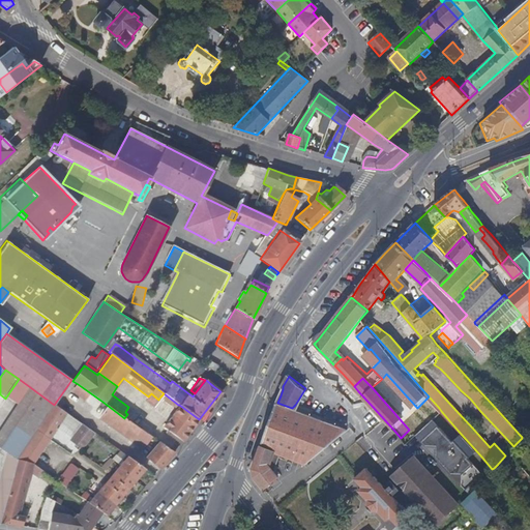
[(17,407),(30,387),(19,379),(5,399),(17,407)]
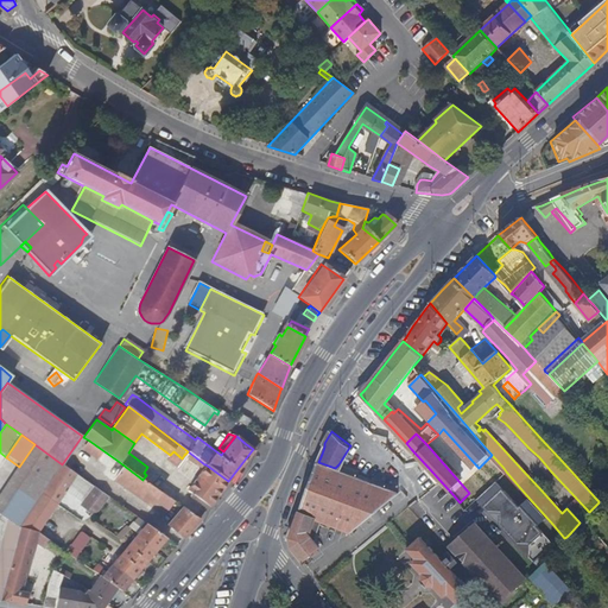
[(143,480),(118,461),(89,441),(83,450),(108,469),(112,466),(121,472),(114,481),(150,505),(154,500),(160,493),(152,487),(143,480)]
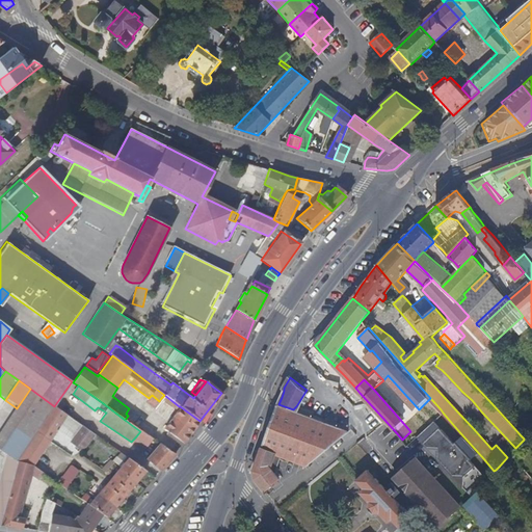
[(36,434),(54,406),(30,389),(17,408),(0,431),(0,453),(6,458),(16,461),(19,461),(36,434)]
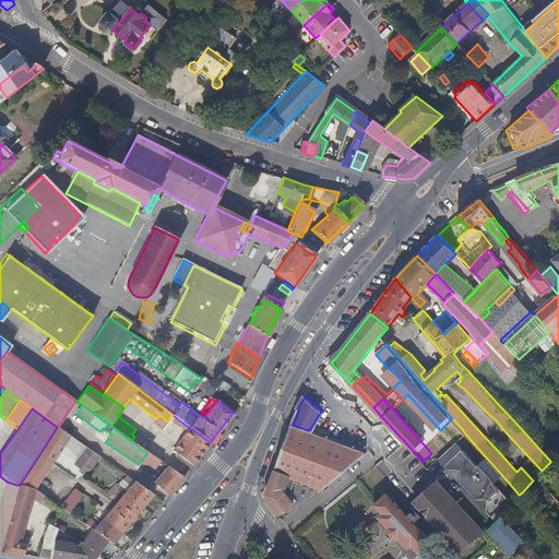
[(189,427),(188,427),(173,415),(169,418),(183,428),(181,430),(186,433),(189,427)]
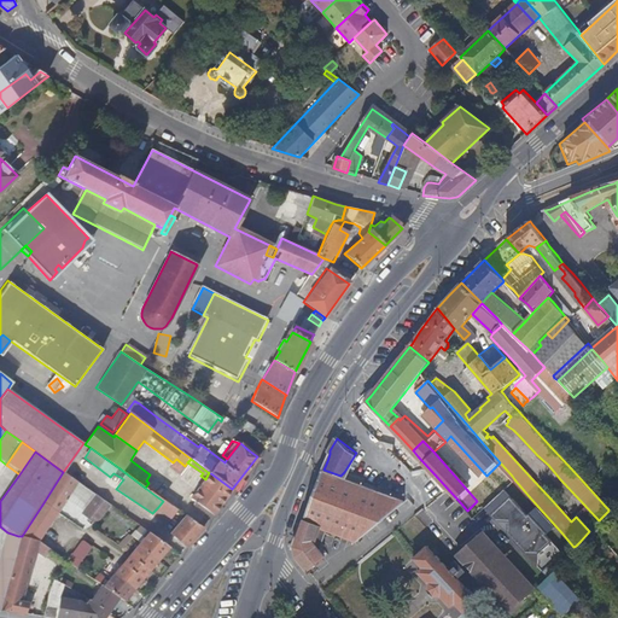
[(378,524),(406,500),(353,481),(340,476),(324,470),(318,487),(309,509),(296,546),(297,557),(309,571),(326,557),(322,552),(319,547),(325,535),(330,536),(332,532),(357,541),(378,524)]
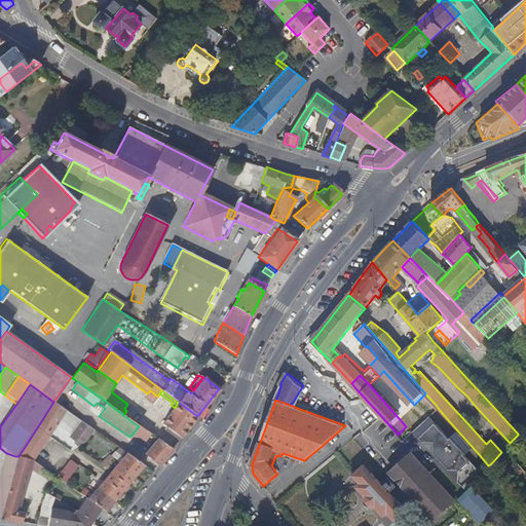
[(57,425),(66,410),(53,402),(36,429),(48,437),(57,425)]
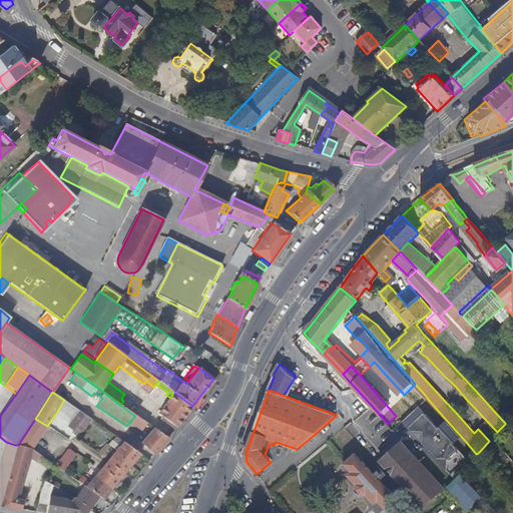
[(192,406),(173,392),(170,398),(166,404),(184,417),(190,410),(192,406)]
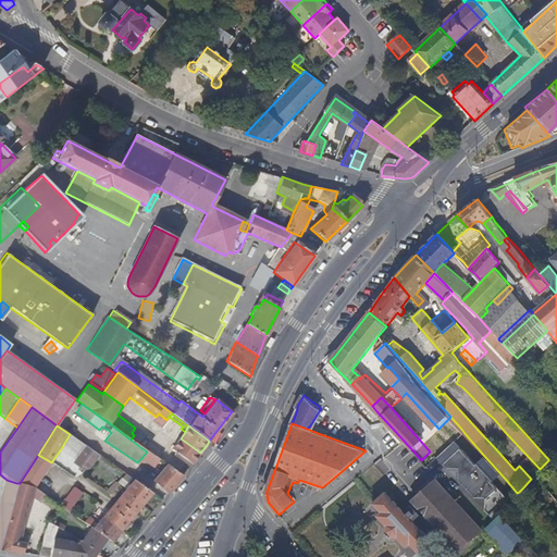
[(86,446),(70,434),(60,450),(75,461),(86,446)]
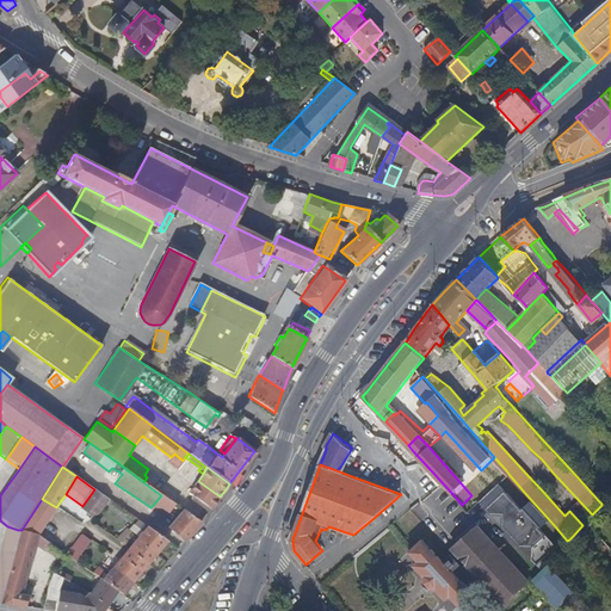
[(220,497),(198,481),(197,480),(187,494),(191,497),(189,499),(207,513),(220,497)]
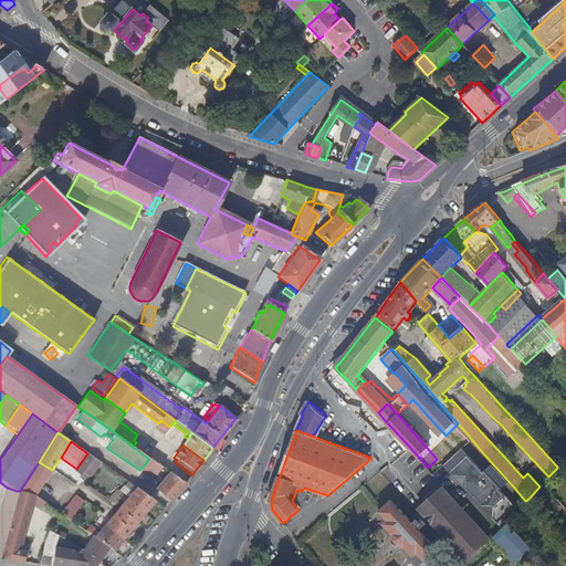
[(161,457),(147,446),(142,453),(149,459),(157,464),(161,457)]
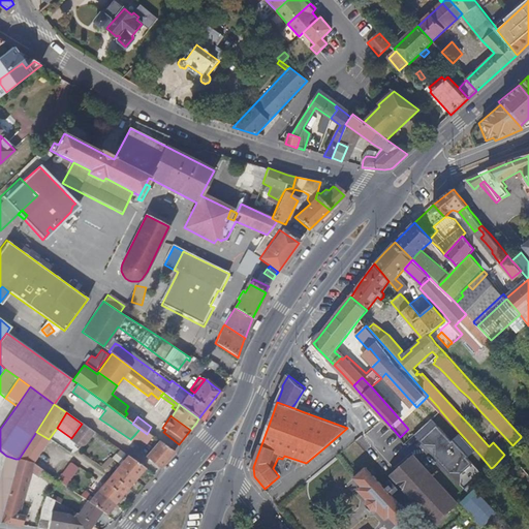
[(491,468),(480,456),(461,434),(453,441),(432,418),(415,434),(427,445),(436,445),(436,456),(453,472),(463,472),(462,484),(470,492),(474,487),(476,485),(491,468)]
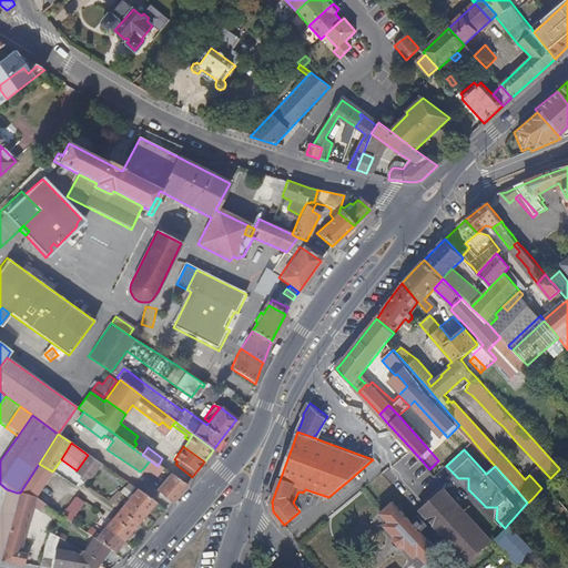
[(90,479),(100,464),(88,455),(77,470),(87,477),(90,479)]
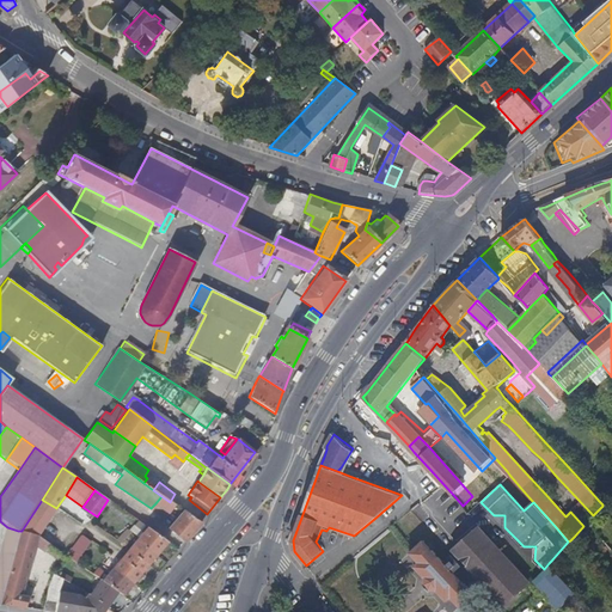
[(170,502),(161,496),(155,503),(169,513),(175,506),(170,502)]
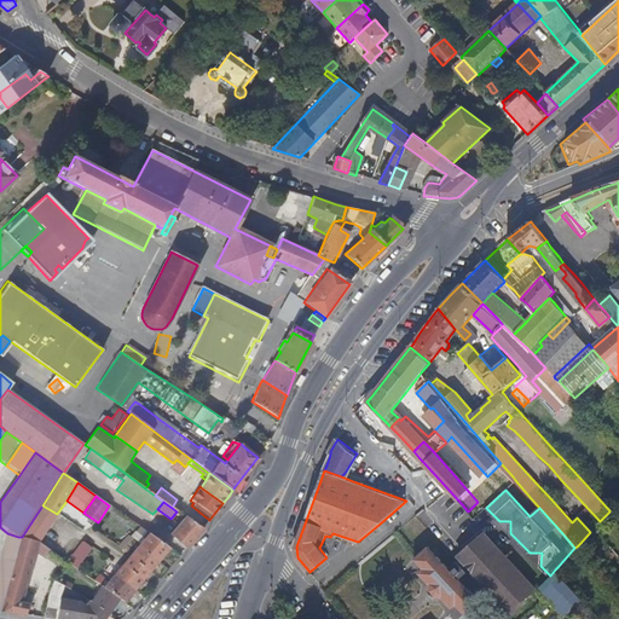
[(45,533),(57,514),(42,505),(22,537),(22,539),(38,543),(39,543),(45,533)]
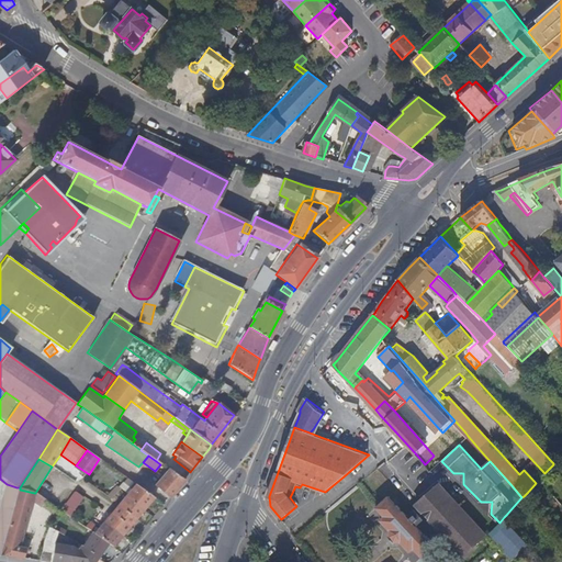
[(183,481),(168,470),(156,484),(171,496),(183,481)]
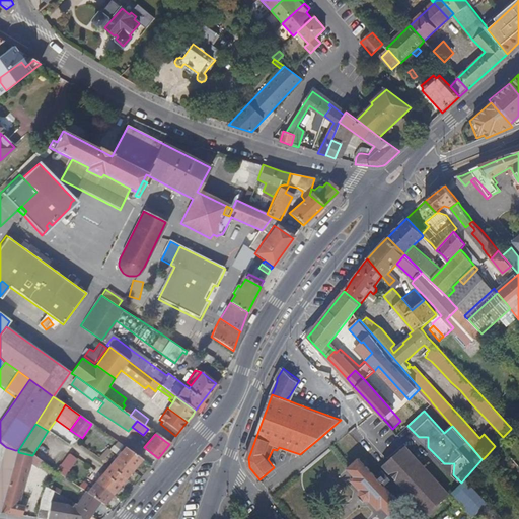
[(132,471),(141,460),(138,457),(119,444),(116,448),(120,451),(117,456),(115,458),(132,471)]
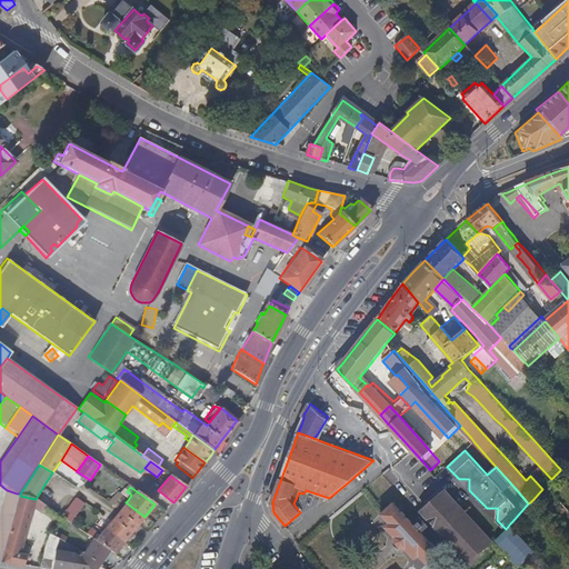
[(0,560),(0,561),(20,496),(20,493),(17,493),(7,490),(0,515),(0,560)]
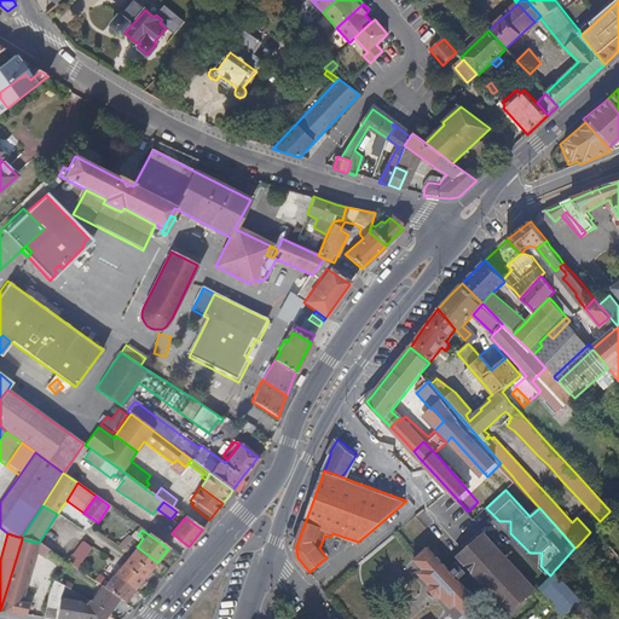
[(536,589),(484,533),(461,555),(512,612),(536,589)]
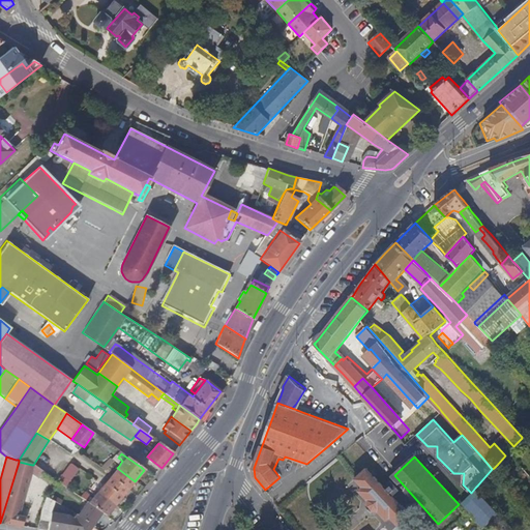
[(105,471),(114,462),(109,458),(99,468),(105,471)]
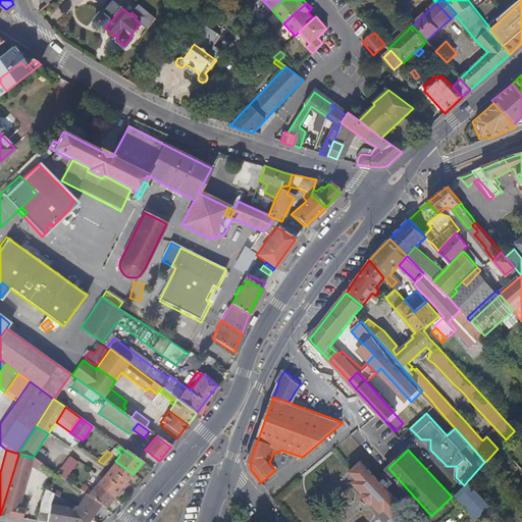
[(272,466),(278,453),(274,452),(269,462),(272,466)]
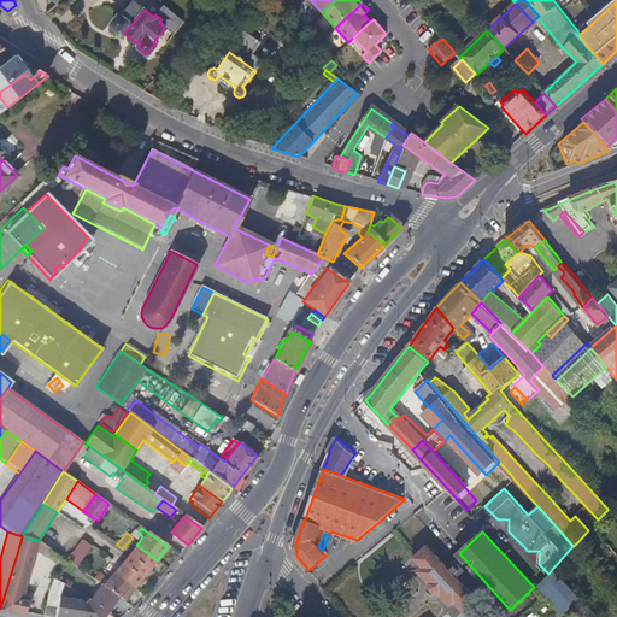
[(28,583),(37,551),(48,558),(53,551),(52,551),(39,541),(37,541),(22,538),(0,609),(27,612),(33,613),(35,604),(23,601),(28,583)]
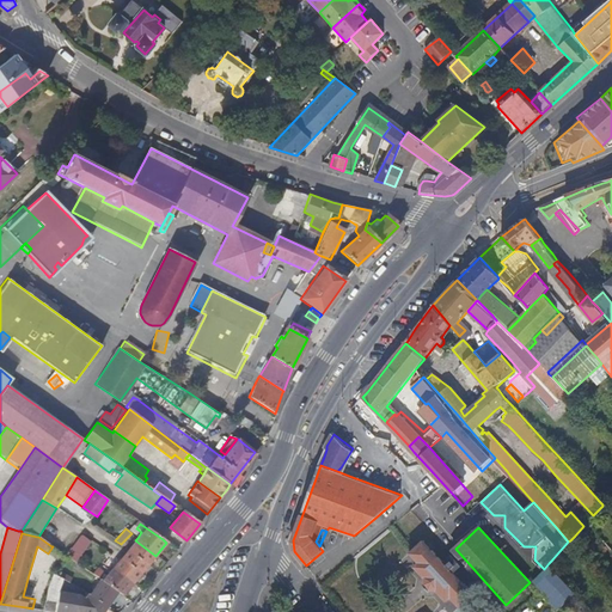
[(79,538),(66,556),(69,560),(75,563),(91,540),(84,536),(81,536),(79,538)]
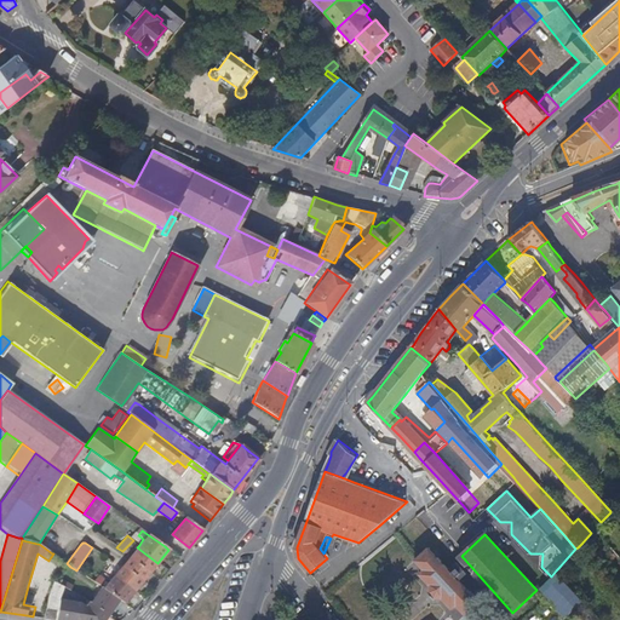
[(422,572),(435,558),(437,556),(428,546),(412,562),(422,572)]
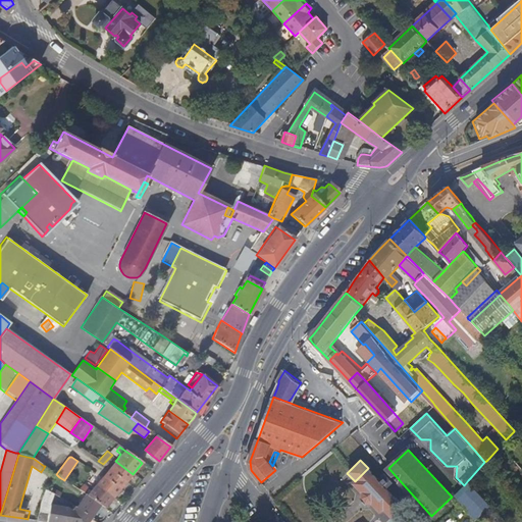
[(133,474),(115,461),(105,473),(122,486),(126,482),(133,474)]
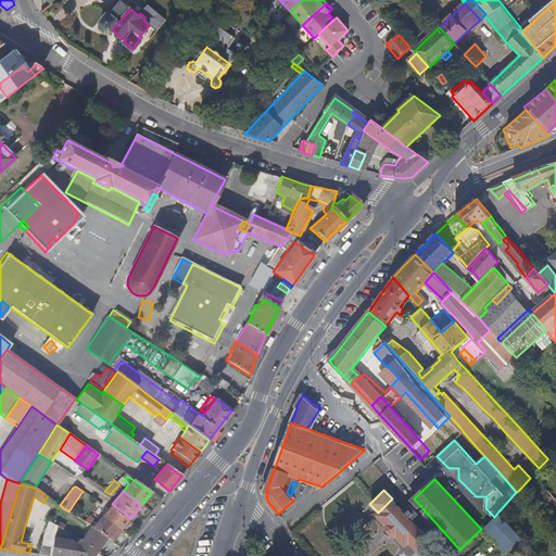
[(431,539),(416,522),(402,507),(392,498),(390,501),(378,513),(376,516),(386,526),(386,528),(383,531),(391,539),(393,536),(396,536),(406,546),(409,544),(417,552),(431,539)]
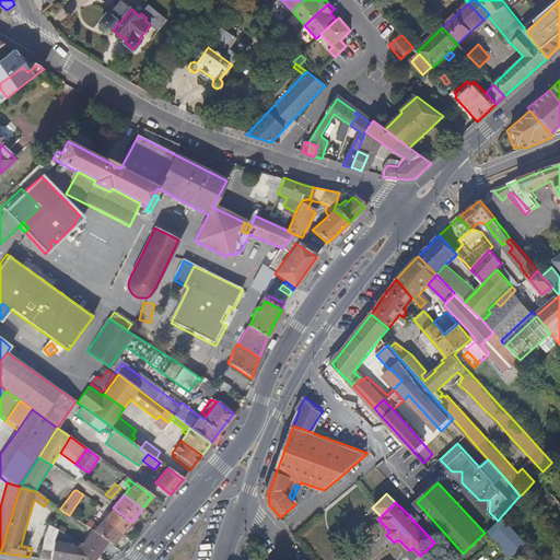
[(131,522),(113,508),(102,521),(120,535),(128,525),(131,522)]
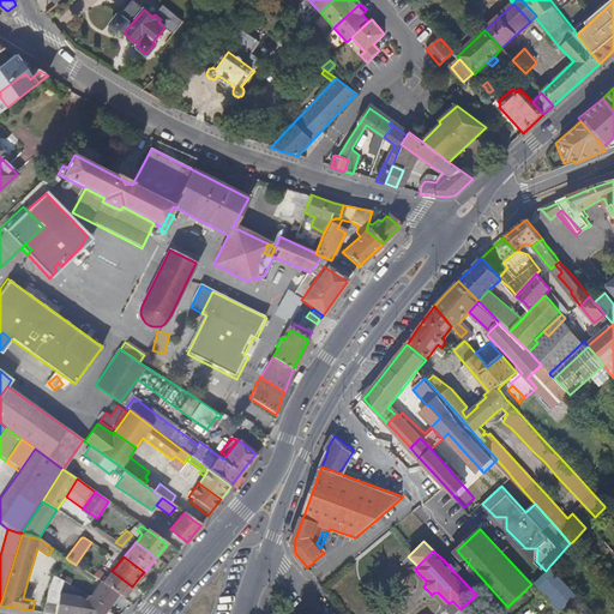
[(558,591),(567,582),(563,578),(551,565),(546,571),(535,582),(543,591),(553,602),(561,595),(558,591)]
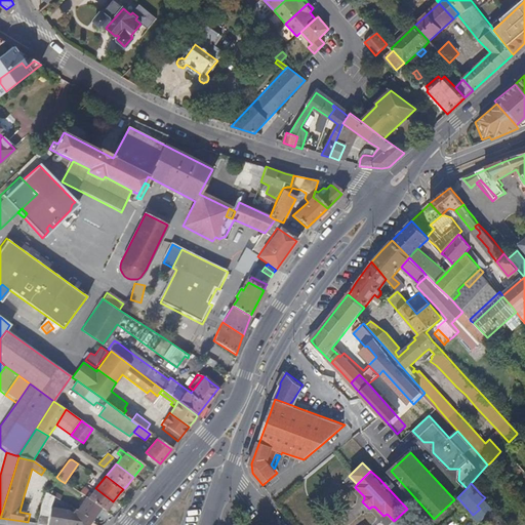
[(61,496),(52,490),(48,487),(48,488),(50,493),(54,496),(61,496)]
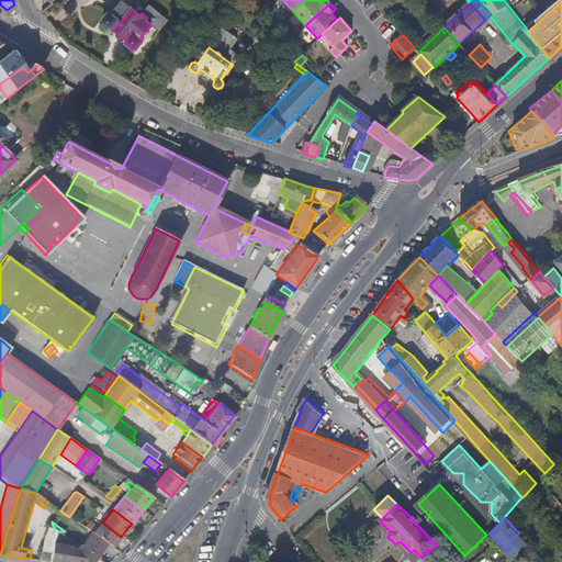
[(121,537),(102,523),(100,525),(93,534),(109,544),(112,548),(121,537)]
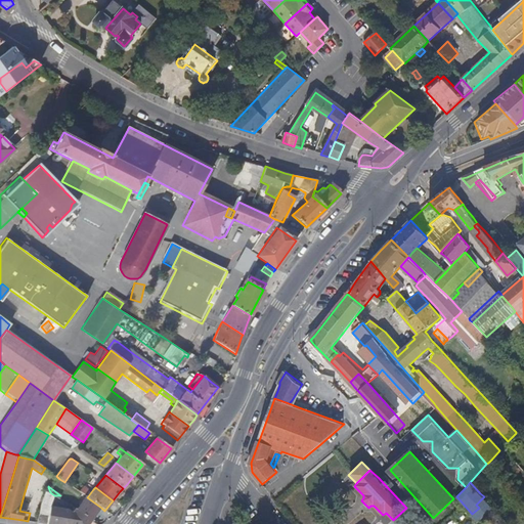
[(87,497),(85,497),(77,510),(92,521),(101,508),(87,497)]
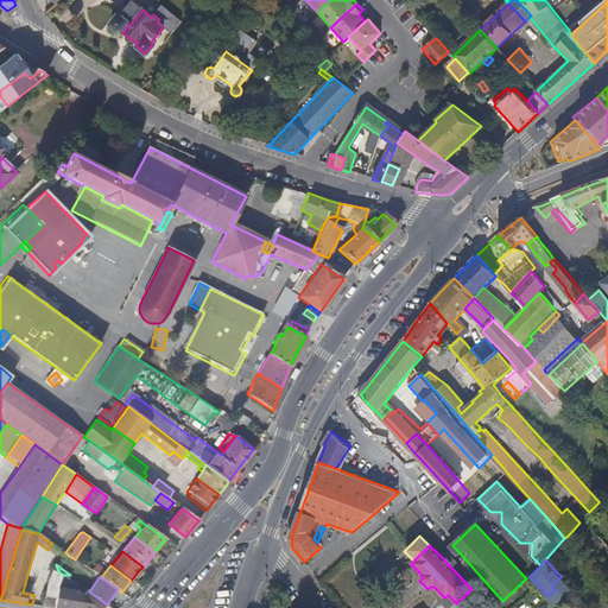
[(103,607),(107,605),(89,591),(87,589),(83,594),(80,591),(59,588),(58,595),(57,595),(57,599),(45,597),(43,606),(55,607),(103,607)]
